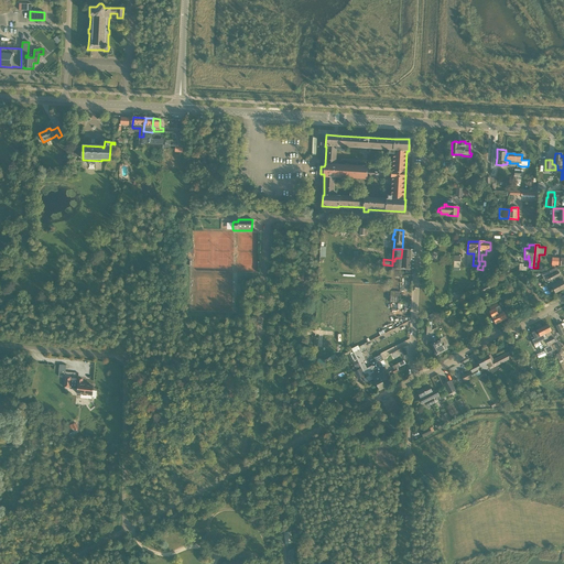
[(413,259),(414,250),(405,249),(404,249),(402,249),(401,258),(413,259)]
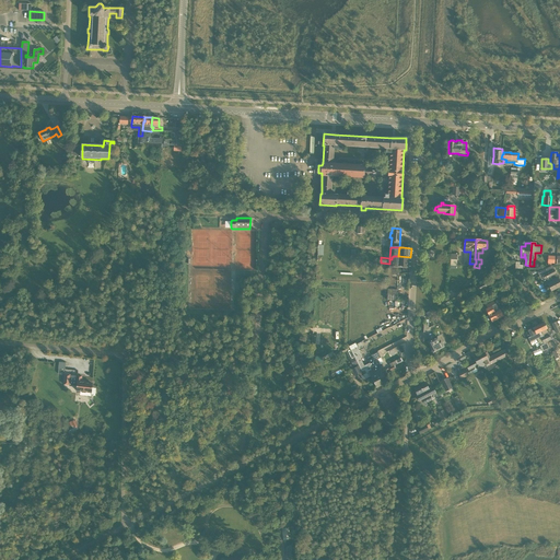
[(397,267),(398,263),(398,256),(393,256),(393,257),(392,257),(392,259),(389,259),(389,264),(387,300),(396,301),(397,290),(398,267),(397,267)]
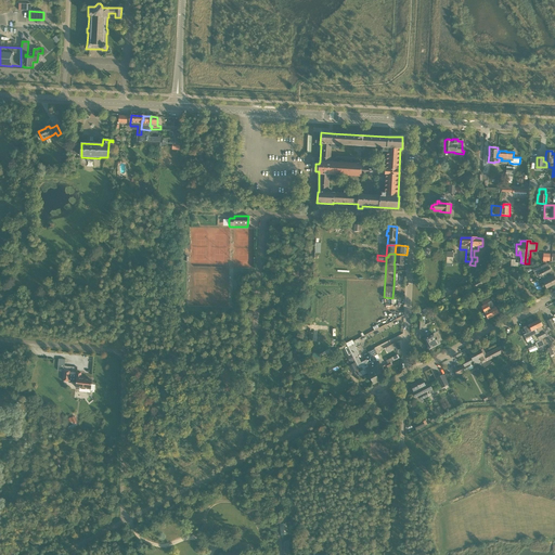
[(395,265),(396,265),(399,265),(399,268),(407,269),(407,262),(400,261),(400,260),(395,260),(394,265),(395,265)]
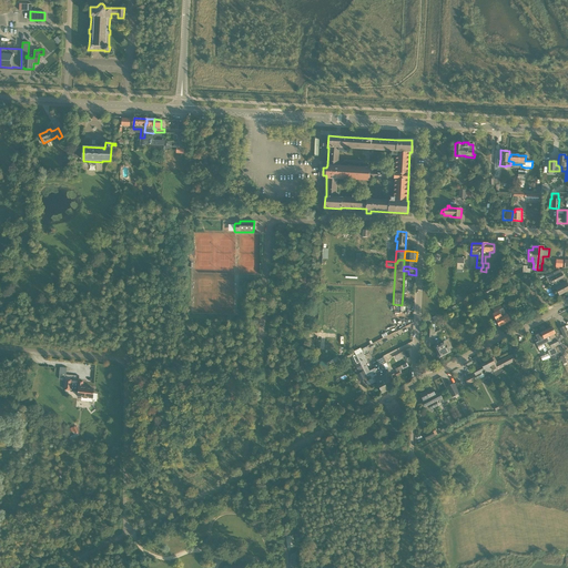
[(555,273),(565,292),(567,290),(567,284),(567,285),(561,274),(560,274),(559,272),(555,273)]
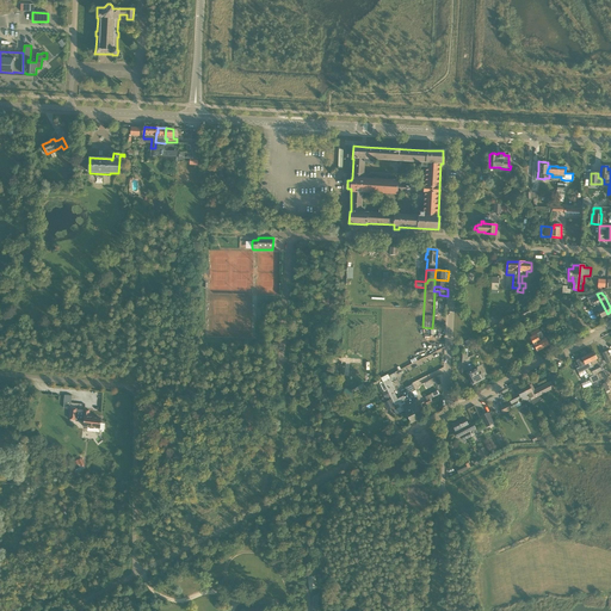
[(597,294),(597,295),(596,294),(586,297),(591,306),(592,306),(596,313),(598,312),(602,318),(608,314),(597,294)]
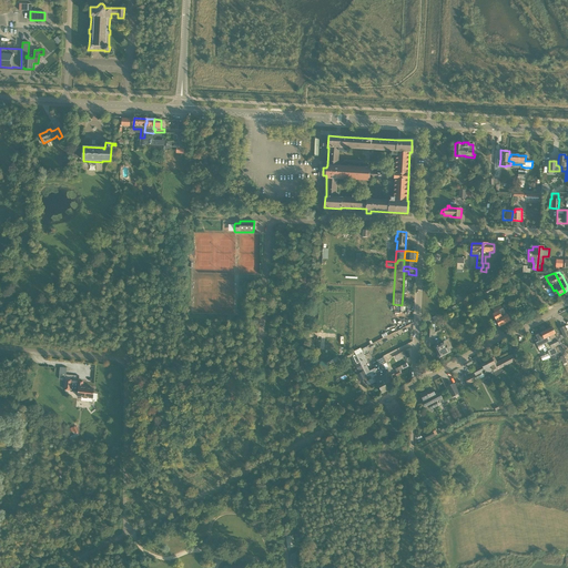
[(494,291),(497,288),(496,285),(492,287),(490,286),(476,294),(479,301),(487,296),(486,295),(494,292),(494,291)]
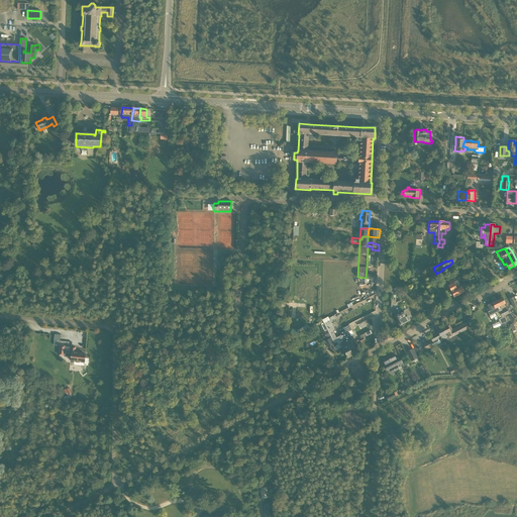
[(463,292),(461,287),(460,285),(459,286),(457,281),(457,282),(455,279),(449,282),(450,285),(448,286),(449,287),(448,287),(448,288),(448,289),(449,289),(449,288),(451,292),(454,297),(463,292)]
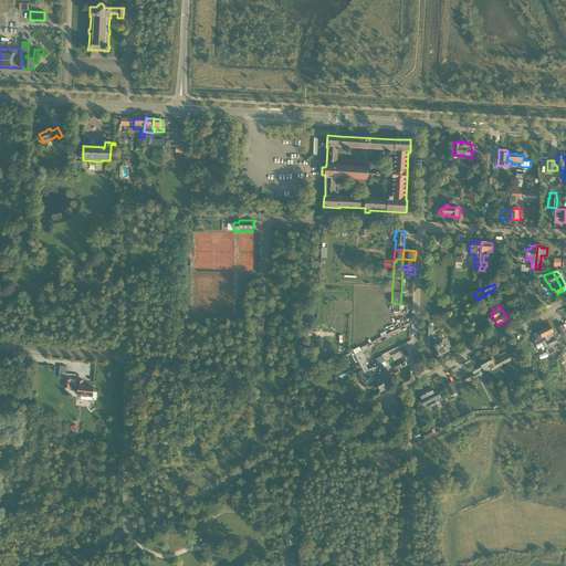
[(557,344),(557,343),(554,338),(557,336),(555,331),(553,332),(549,326),(544,328),(552,344),(553,346),(557,344)]
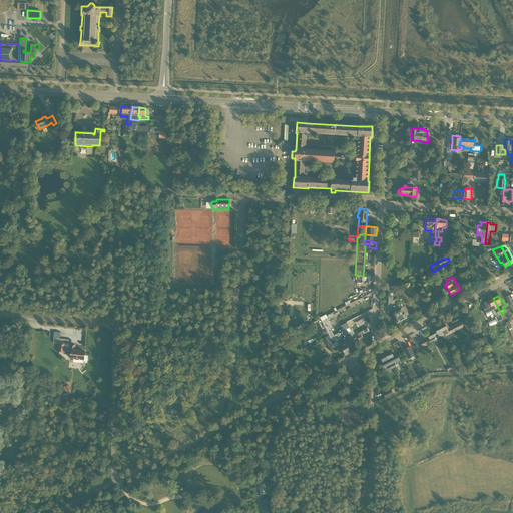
[(392,301),(392,297),(389,297),(388,305),(392,305),(399,301),(397,298),(392,301)]
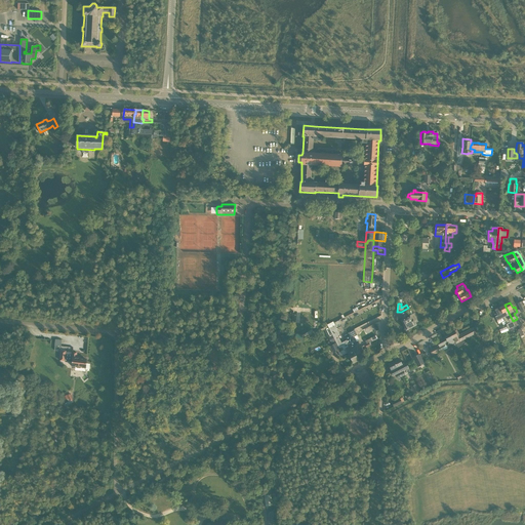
[(516,326),(514,324),(513,321),(512,319),(505,305),(495,310),(497,315),(495,317),(497,321),(507,316),(510,322),(506,324),(509,330),(516,326)]
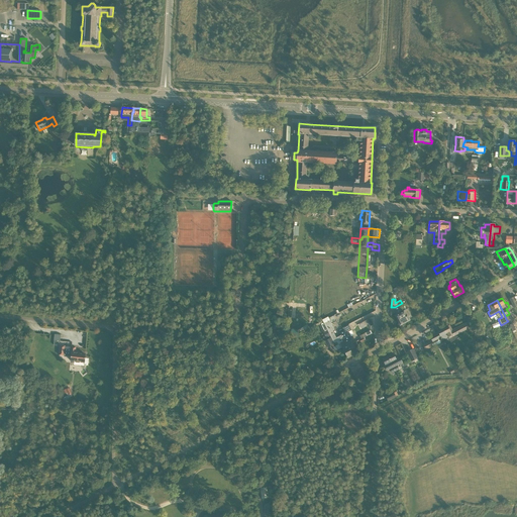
[(395,316),(397,319),(400,325),(410,320),(409,318),(412,317),(409,312),(408,309),(395,316)]
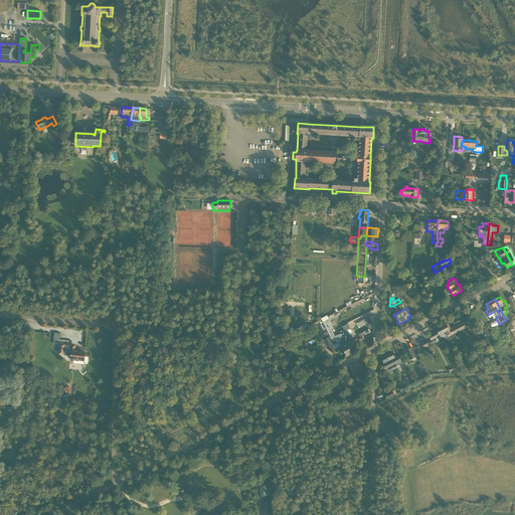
[(334,345),(336,348),(341,346),(342,345),(343,346),(346,344),(344,339),(341,340),(340,337),(341,337),(340,334),(335,336),(333,332),(331,329),(333,328),(329,320),(334,317),(333,314),(327,317),(327,316),(321,319),(329,334),(333,341),(335,340),(337,343),(334,345)]
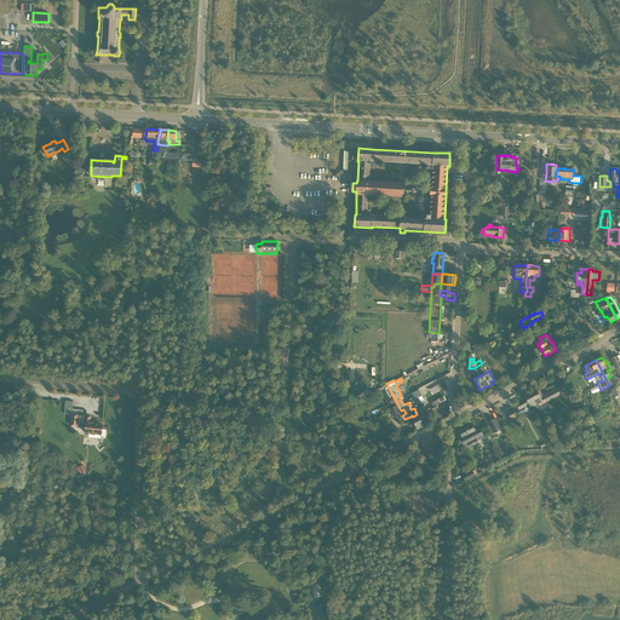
[(530,394),(537,405),(538,403),(539,407),(538,407),(540,412),(540,409),(547,406),(545,402),(560,395),(560,396),(564,394),(561,388),(561,385),(556,388),(556,389),(541,396),(540,391),(538,392),(537,391),(530,394)]
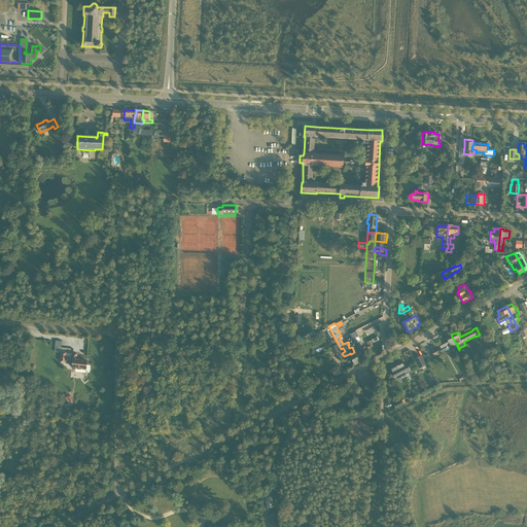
[(350,337),(346,339),(348,342),(349,345),(348,345),(349,348),(352,347),(354,352),(362,348),(359,343),(357,343),(355,339),(358,337),(355,331),(353,332),(349,335),(350,337)]
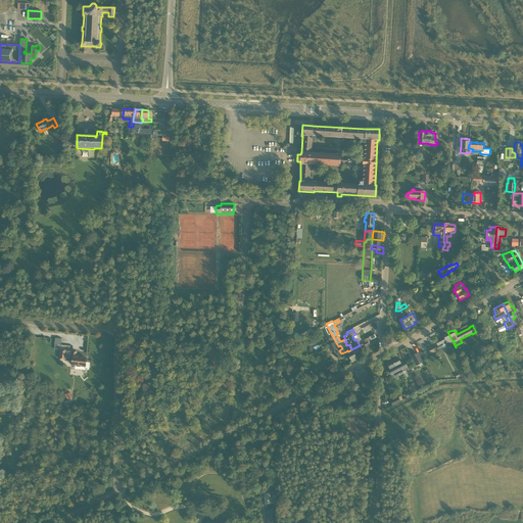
[(441,338),(435,341),(438,347),(441,345),(443,346),(445,345),(446,347),(449,345),(452,349),(456,347),(454,343),(455,343),(454,340),(453,341),(447,332),(442,335),(440,336),(441,338)]
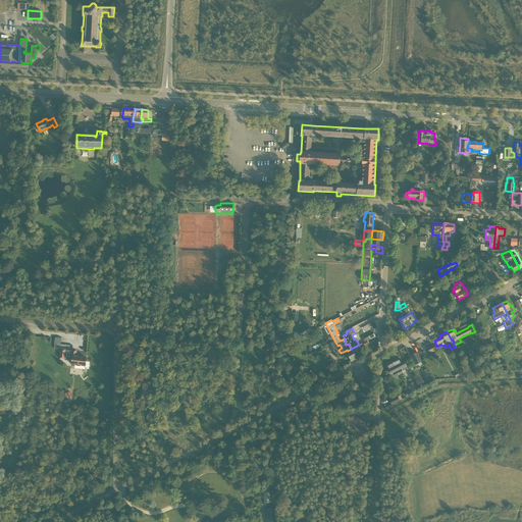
[(328,344),(332,351),(336,348),(337,348),(334,341),(328,344)]
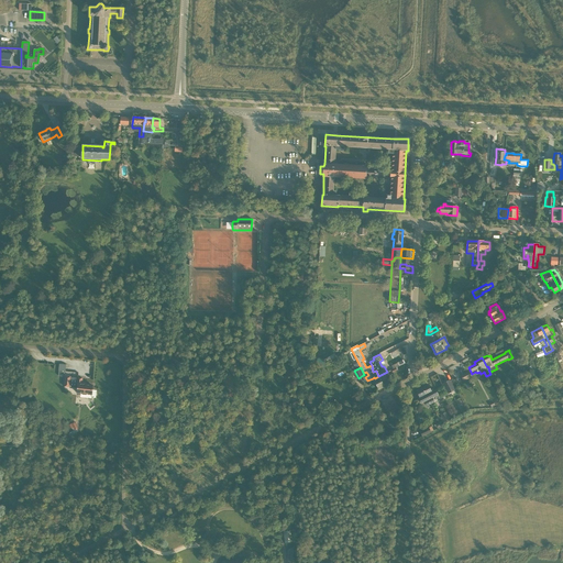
[(471,377),(471,376),(468,371),(460,375),(463,381),(471,377)]
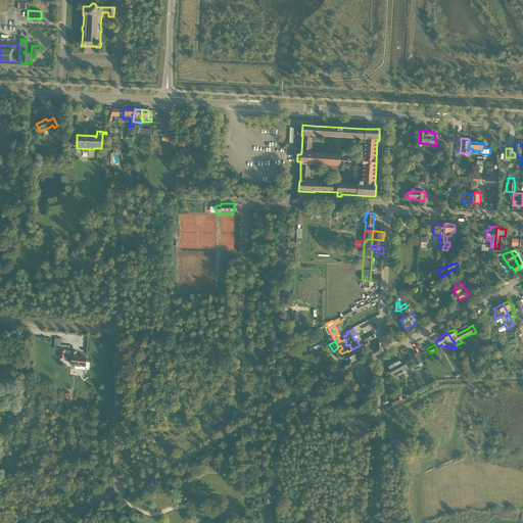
[(351,349),(354,355),(363,350),(360,345),(351,349)]
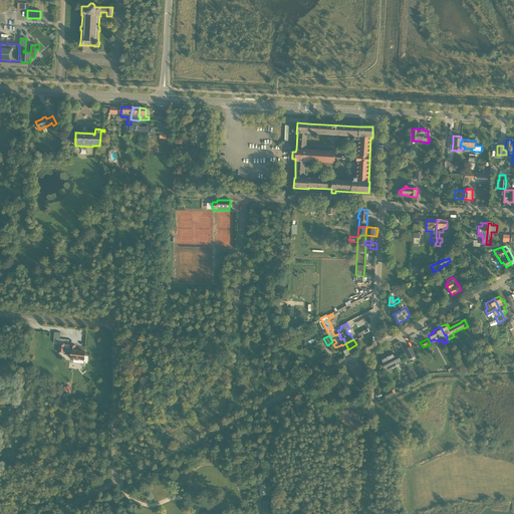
[(341,347),(340,348),(341,350),(342,349),(343,351),(345,355),(350,352),(348,349),(345,343),(342,345),(341,344),(340,345),(341,347)]
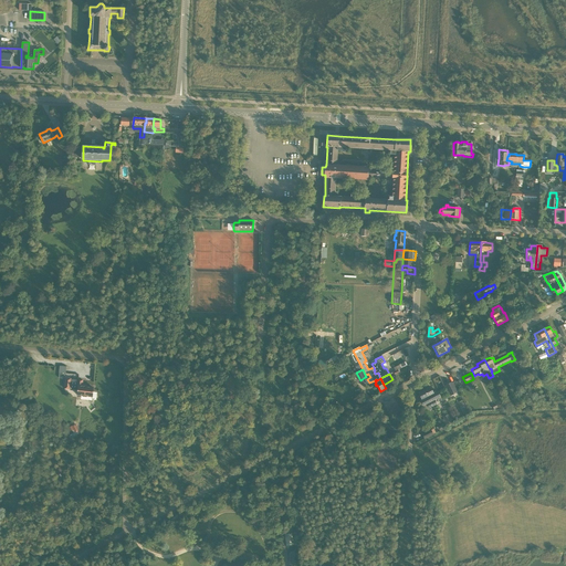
[(71,380),(70,389),(77,390),(77,395),(79,395),(79,396),(81,396),(81,395),(86,396),(92,396),(93,388),(84,387),(84,385),(82,385),(83,380),(79,379),(77,380),(71,380)]
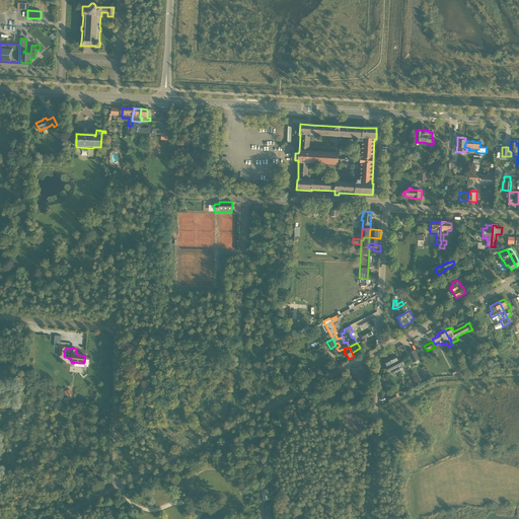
[(412,360),(418,358),(414,351),(409,354),(412,360)]
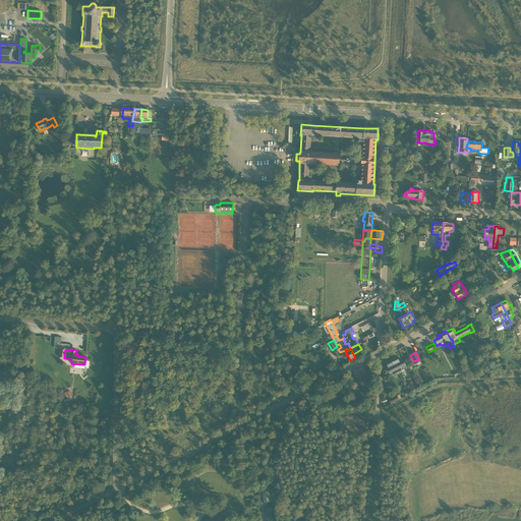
[(400,368),(405,365),(403,361),(402,361),(400,358),(397,359),(396,356),(391,359),(398,373),(402,371),(400,368)]
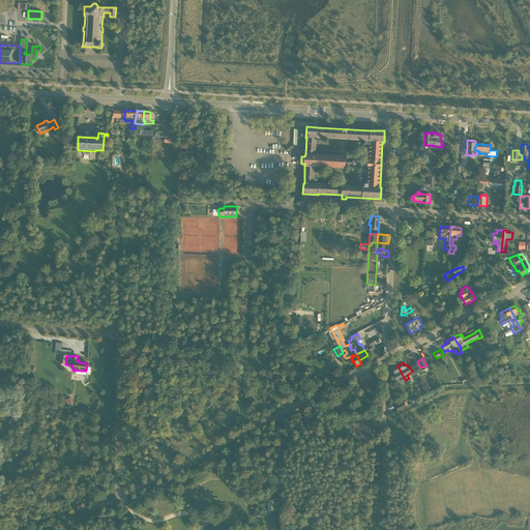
[(398,365),(392,369),(393,370),(391,371),(392,373),(394,372),(394,374),(393,374),(396,379),(400,378),(402,382),(405,380),(398,365)]
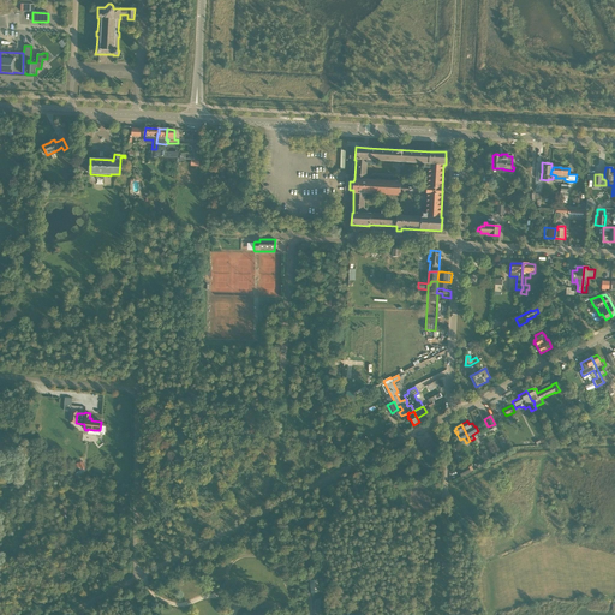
[(487,451),(481,453),(485,461),(491,459),(487,451)]
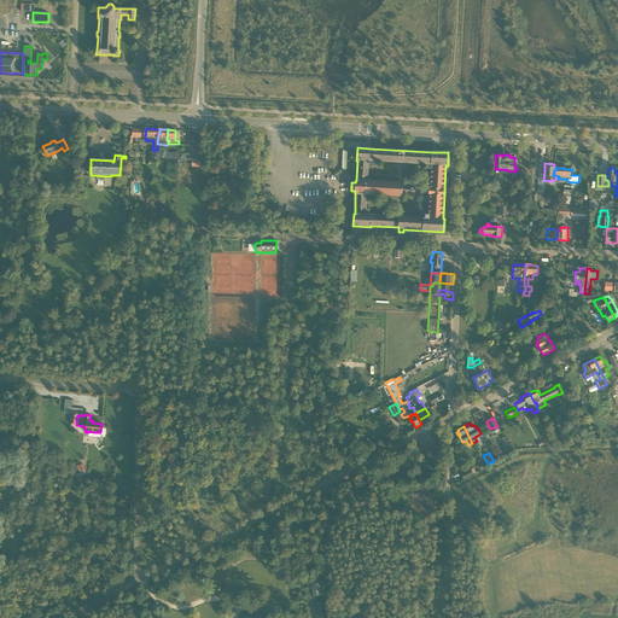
[(76,466),(79,471),(80,470),(82,472),(87,471),(83,462),(76,466)]
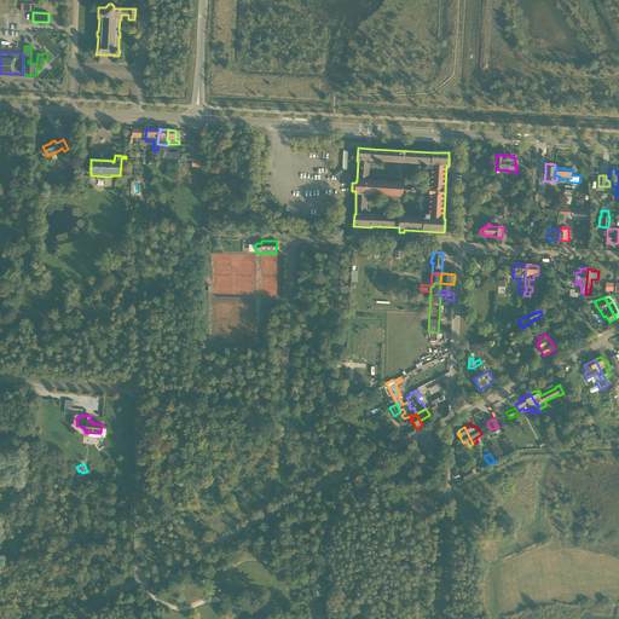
[(472,469),(461,474),(464,480),(474,475),(472,469)]
